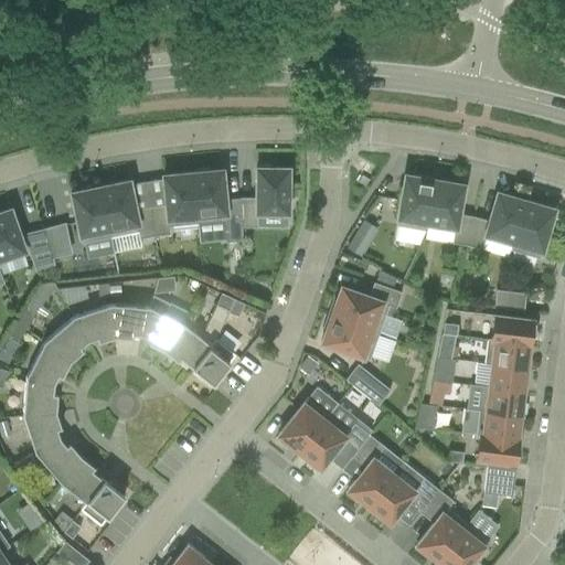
[(241,198),(240,198),(241,227),(256,227),(286,227),(287,214),(287,169),(274,169),(270,166),(259,166),(256,169),(255,169),(255,198),(241,198)]
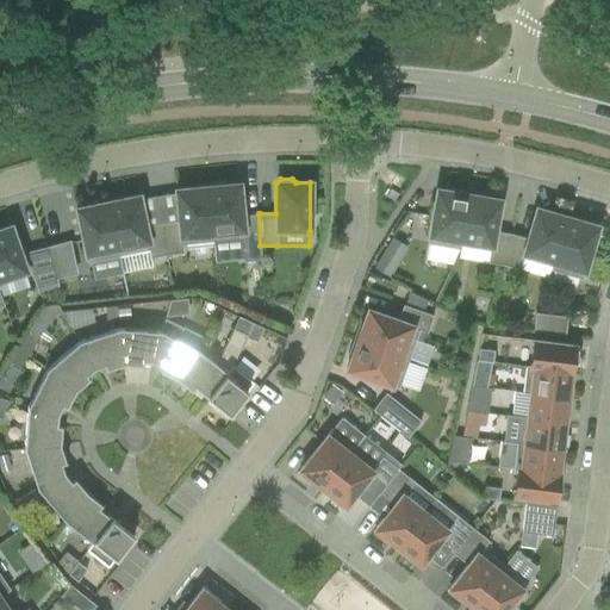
[(210,187),(206,187),(212,242),(241,240),(243,261),(260,259),(260,246),(259,213),(257,213),(257,215),(243,216),(241,216),(238,184),(228,185),(225,182),(212,184),(210,187)]
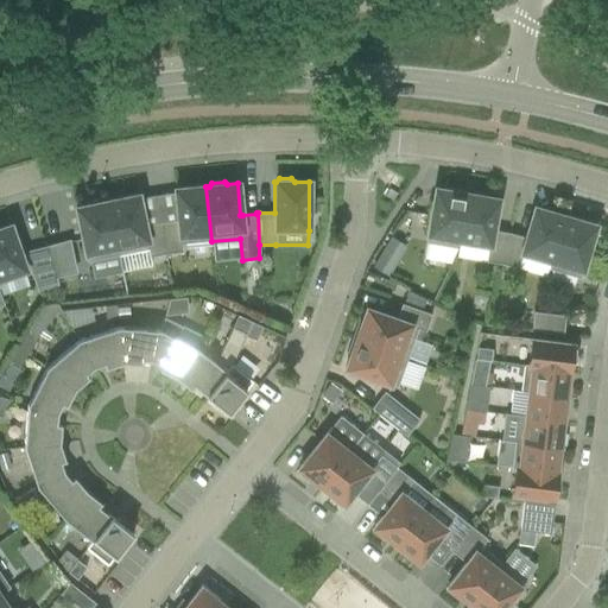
[(177,221),(160,222),(165,254),(182,253),(181,245),(211,241),(206,187),(175,189),(177,221)]
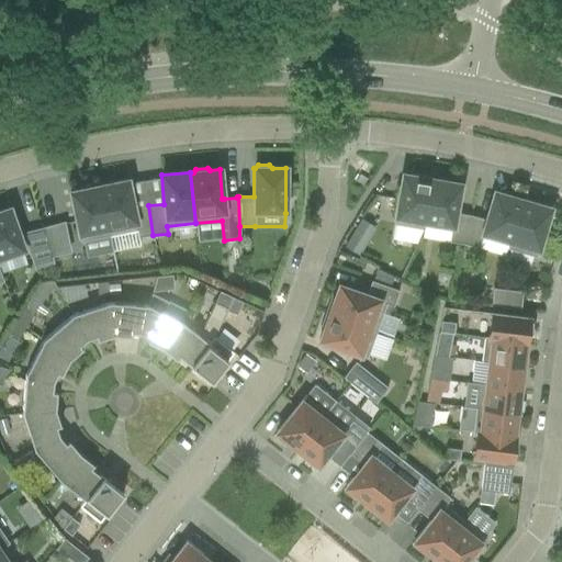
[(423,223),(430,179),(429,179),(430,177),(414,173),(414,177),(402,175),(400,187),(396,187),(392,215),(394,216),(393,225),(423,229),(424,223),(423,223)]
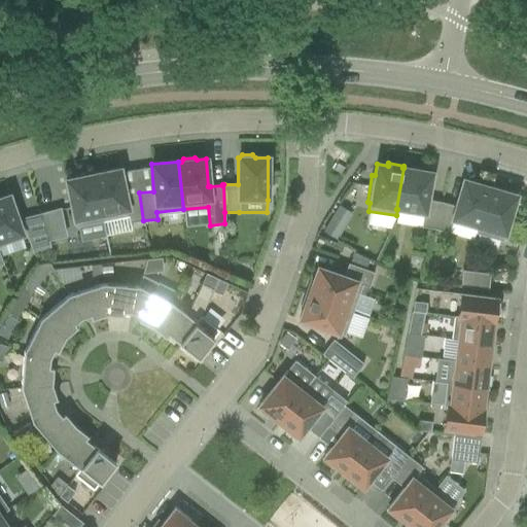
[(430,173),(403,168),(396,209),(397,209),(422,213),(420,226),(434,230),(441,202),(426,200),(430,173)]
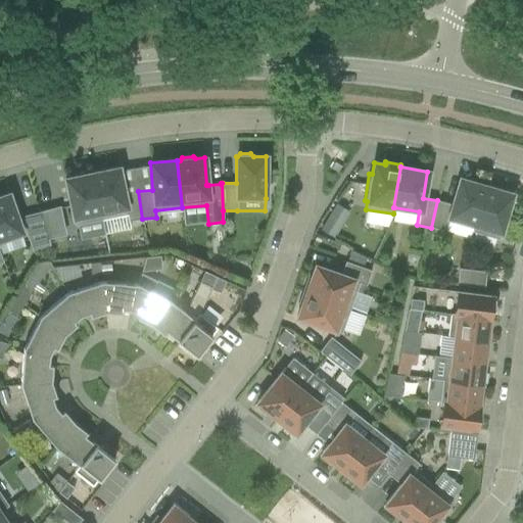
[(119,168),(92,173),(101,220),(104,234),(130,229),(128,222),(142,219),(138,191),(124,194),(120,171),(119,168)]
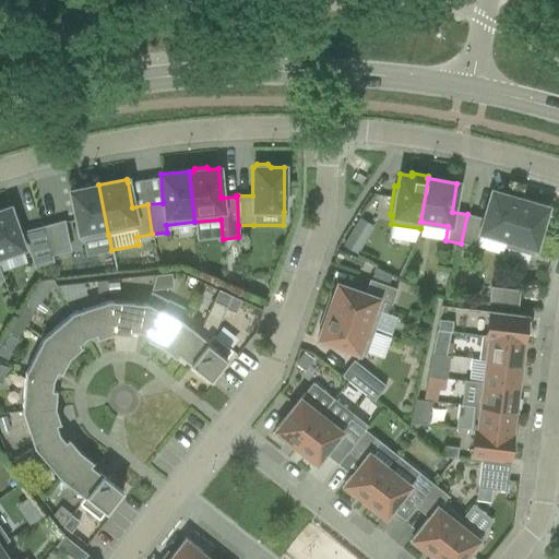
[(79,189),(69,191),(80,240),(108,235),(98,185),(95,186),(92,182),(81,186),(79,189)]
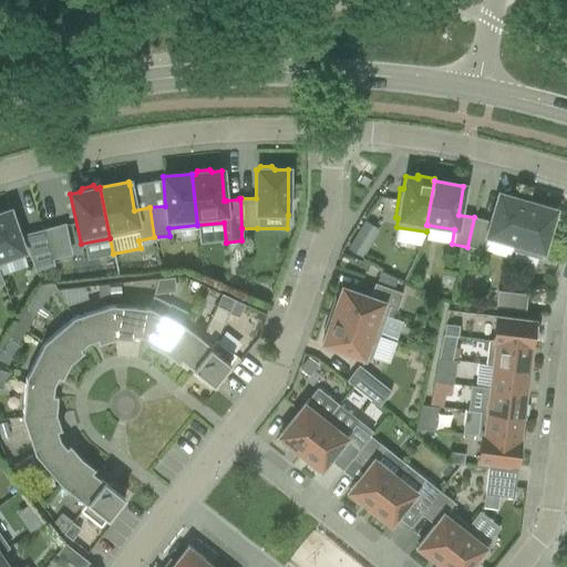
[(474,217),(467,247),(482,251),(486,237),(513,245),(511,251),(512,251),(526,202),(497,194),(490,222),(474,217)]
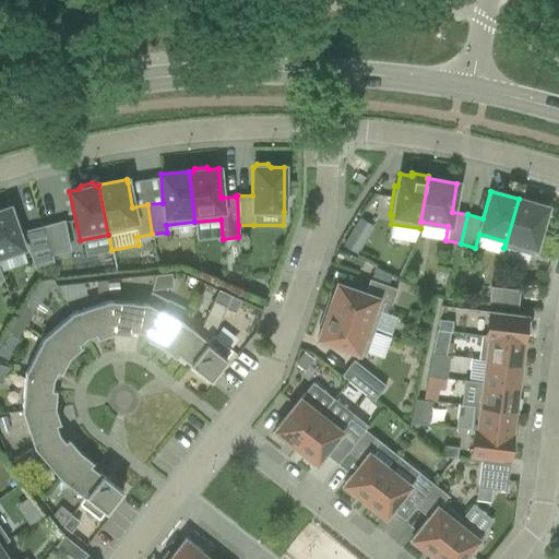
[(519,199),(504,248),(532,256),(535,248),(537,248),(546,221),(543,219),(546,207),(535,204),(535,201),(520,197),(519,200),(519,199)]
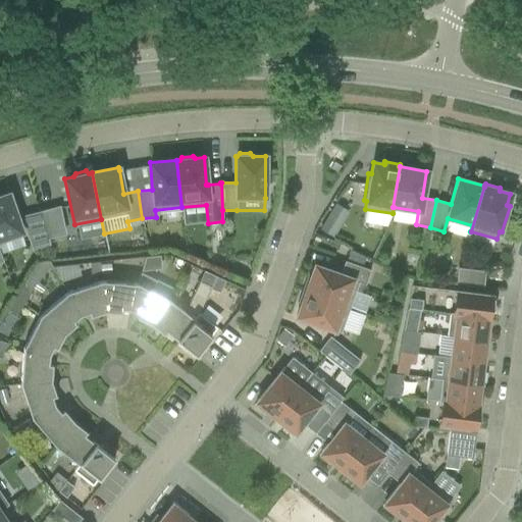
[(8,194),(0,196),(0,240),(21,232),(8,194)]
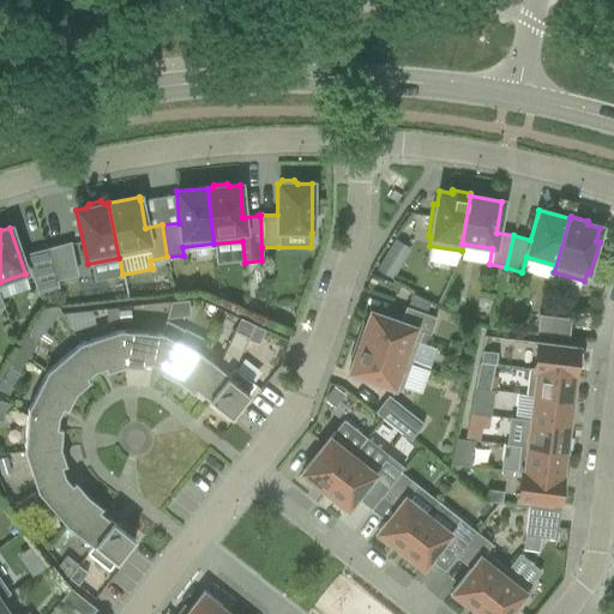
[(392,280),(410,248),(393,239),(375,270),(392,280)]
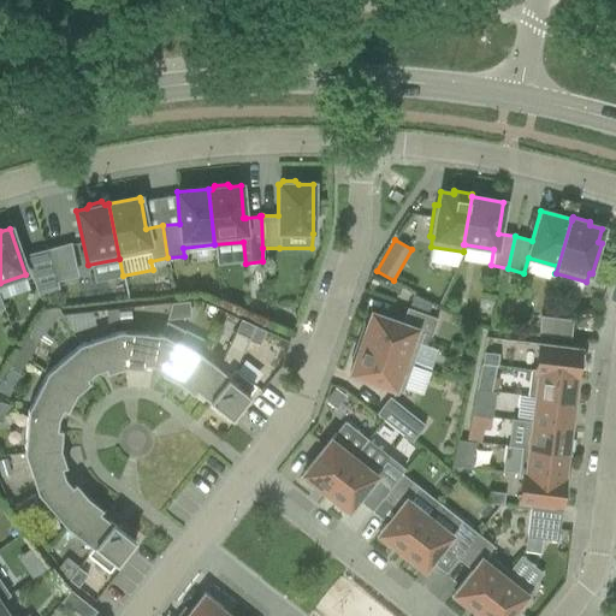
[(69,244),(47,250),(55,280),(75,274),(69,244)]
